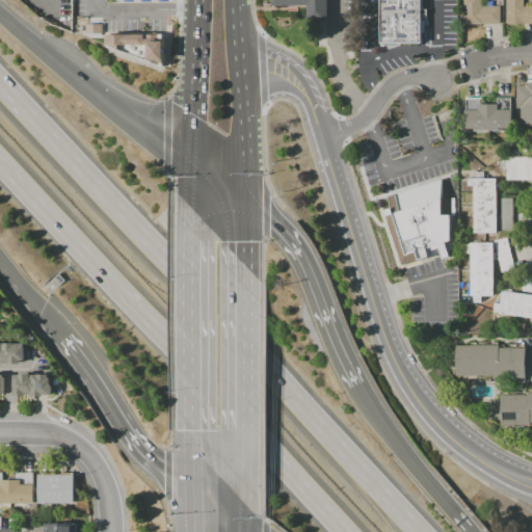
[(327,0),(328,22),(309,22),(308,5),(273,6),(272,0),(327,0)]
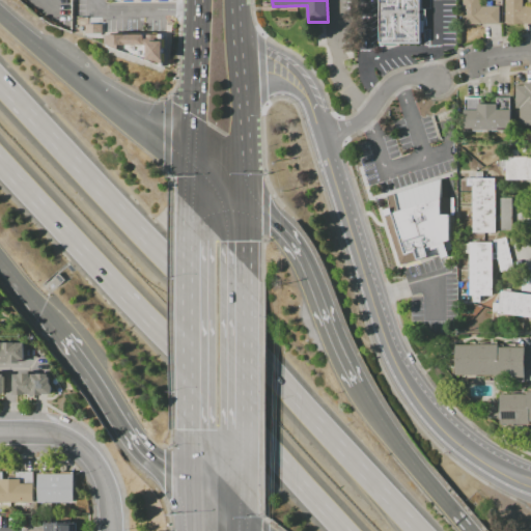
[(421,43),(382,44),(381,0),(420,0),(421,21),(424,21),(424,33),(421,33),(421,43)]
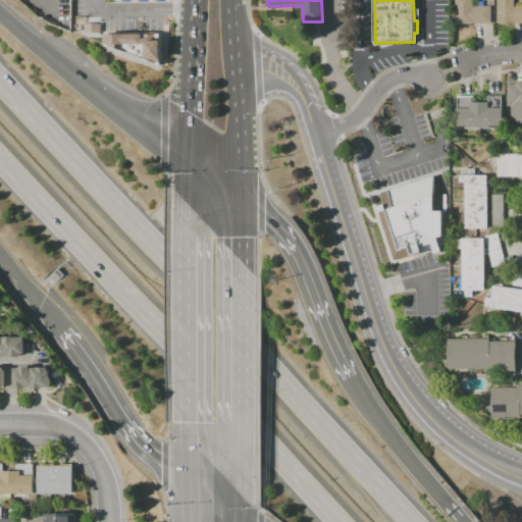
[(491,23),(455,23),(455,0),(473,0),(473,6),(491,6),(491,23)]
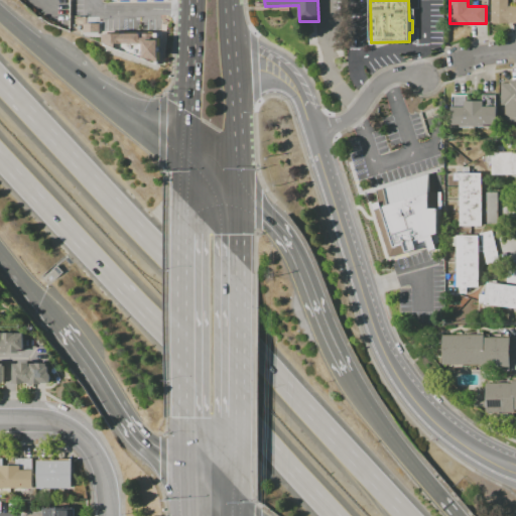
[(515,24),(509,24),(509,23),(491,23),(491,0),(509,0),(509,7),(515,7),(515,24)]
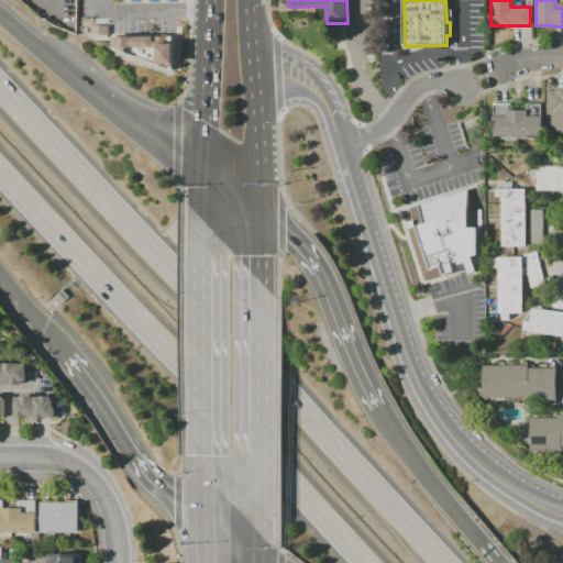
[(90,35),(90,25),(109,26),(109,35),(90,35)]
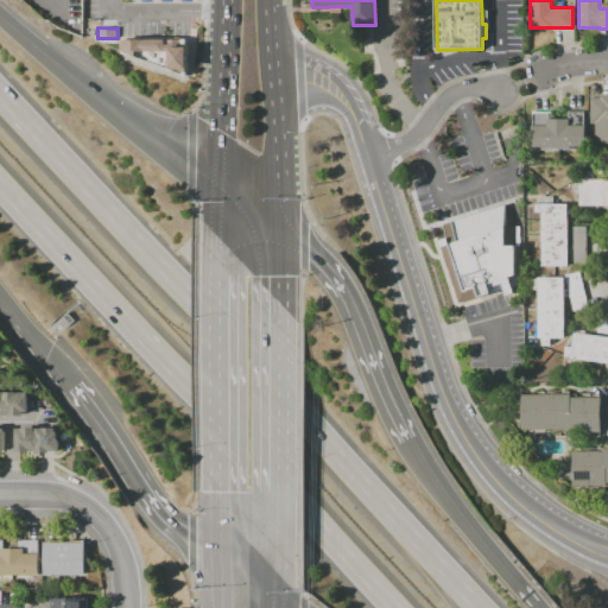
[(124,52),(124,40),(183,40),(182,44),(187,44),(187,48),(189,48),(189,70),(187,70),(187,73),(183,73),(183,75),(173,70),(170,70),(171,52),(138,52),(138,57),(124,52)]
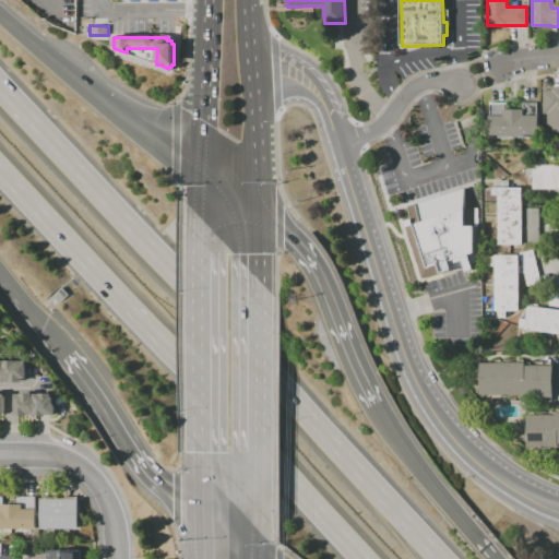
[(558,132),(547,132),(547,114),(544,114),(544,91),(552,91),(552,87),(558,87),(558,132)]
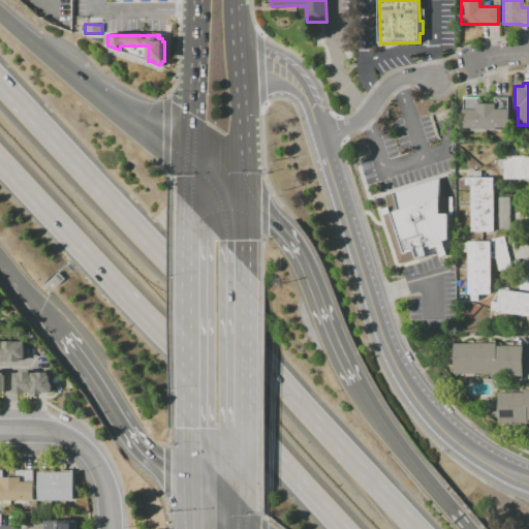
[(471,130),(470,128),(463,129),(463,111),(464,111),(464,98),(479,97),(480,105),(494,105),(494,98),(509,97),(509,128),(497,128),(497,130),(471,130)]
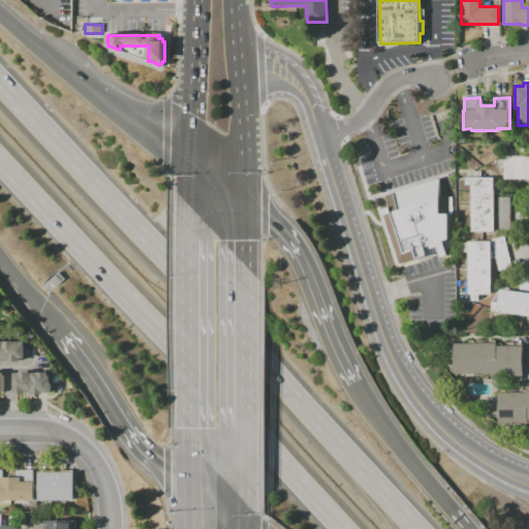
[(528,179),(505,180),(505,166),(498,166),(498,161),(505,161),(505,157),(528,156),(528,179)]
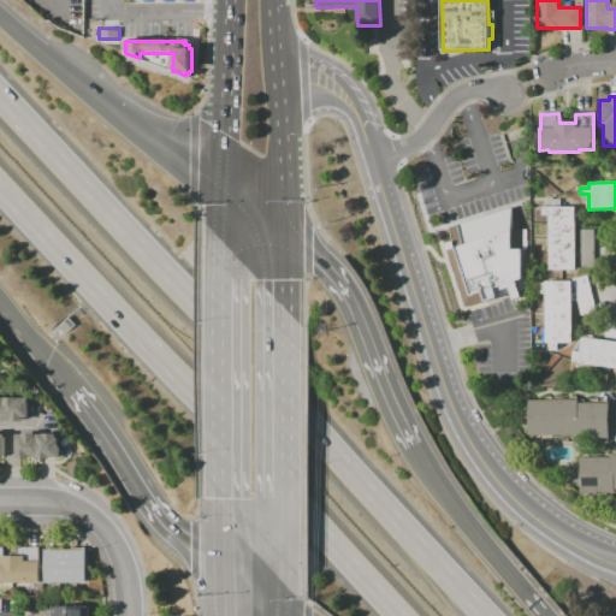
[(576,271),(551,271),(550,215),(545,215),(545,208),(543,208),(543,197),(552,197),(552,200),(561,199),(561,207),(576,207),(576,208),(575,208),(576,250),(580,250),(579,230),(594,230),(594,234),(597,234),(597,237),(594,237),(596,267),(580,268),(580,258),(576,258),(576,268),(576,271)]
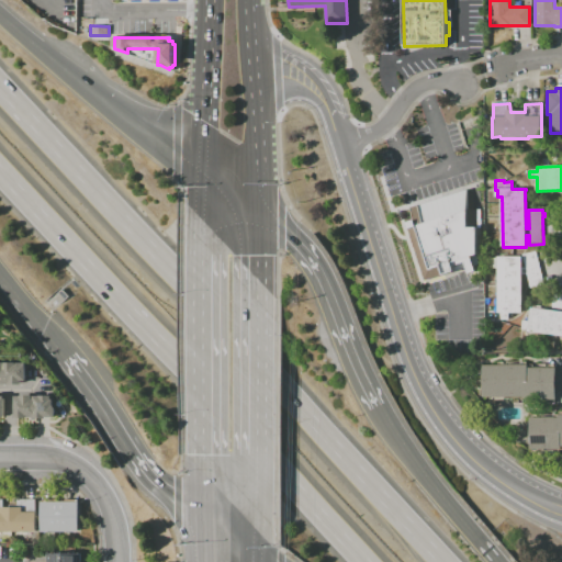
[(478,255),(476,256),(480,265),(474,267),(476,271),(469,274),(467,268),(424,281),(406,223),(415,221),(411,208),(467,189),(467,210),(481,210),(481,228),(478,228),(478,255)]
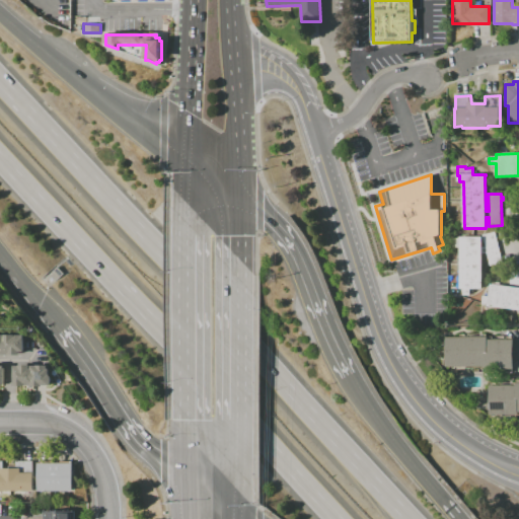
[(469,296),(462,296),(462,289),(459,289),(459,237),(482,237),(482,247),(485,247),(483,235),(495,232),(503,264),(489,267),(486,253),(483,253),(483,280),(482,280),(482,289),(469,289),(469,296)]
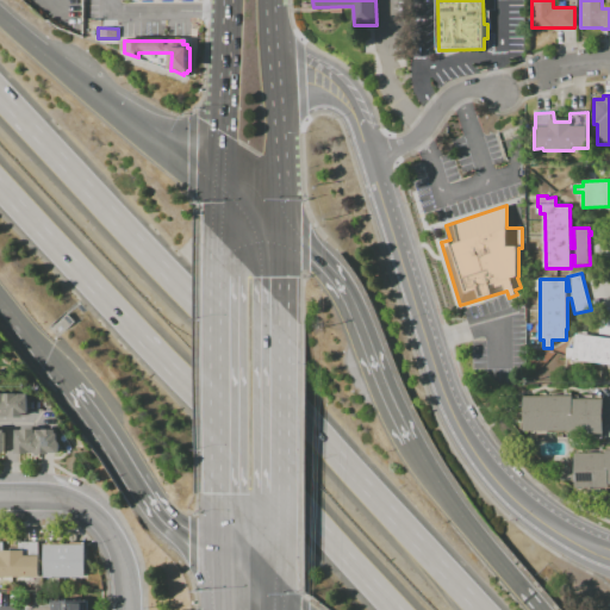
[(609,365),(573,361),(573,358),(566,356),(567,348),(574,349),(577,335),(609,338),(609,335),(599,335),(601,318),(609,319),(609,365)]
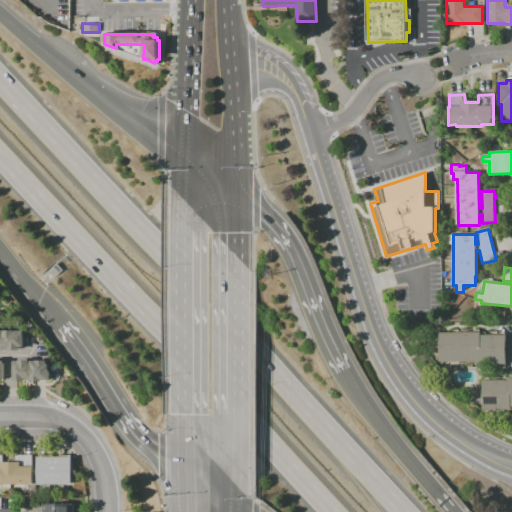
[(0,332),(27,332),(27,348),(22,348),(22,352),(0,352),(0,332)]
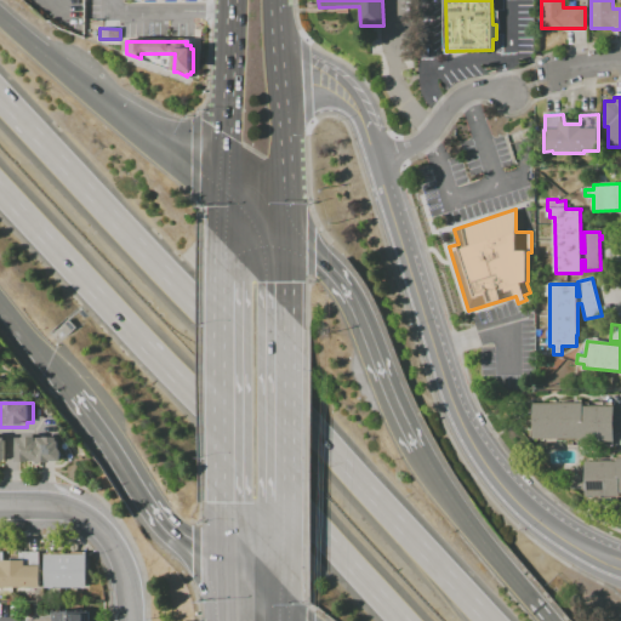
[(613,445),(571,445),(571,442),(550,442),(550,437),(530,438),(530,429),(533,429),(533,412),(530,412),(530,404),(534,404),(534,403),(584,403),(584,406),(615,406),(615,440),(613,440),(613,445)]
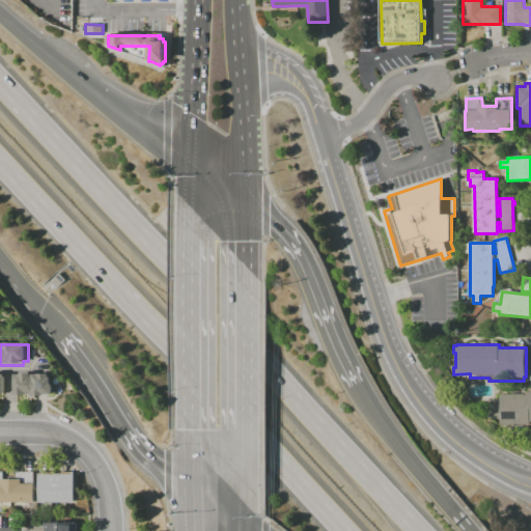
[(55,375),(55,380),(57,380),(57,385),(58,385),(58,387),(59,388),(59,389),(59,392),(59,393),(57,395),(57,396),(50,396),(50,398),(38,397),(32,396),(32,397),(20,397),(20,376),(25,376),(25,375),(36,375),(36,380),(38,380),(38,376),(44,376),(44,375),(55,375)]
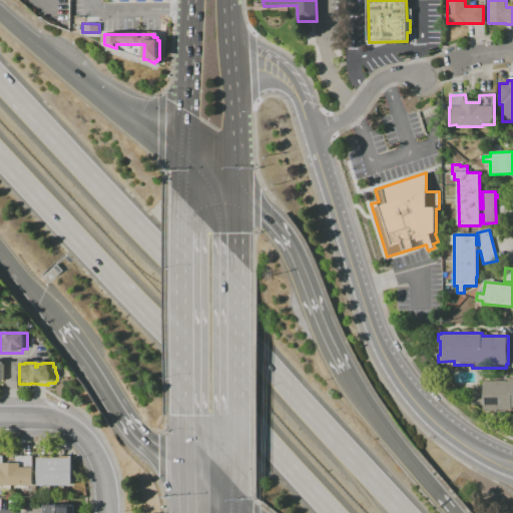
[(512,413),(484,413),(484,405),(471,405),(471,391),(484,391),(484,382),(510,382),(510,378),(512,378),(512,413)]
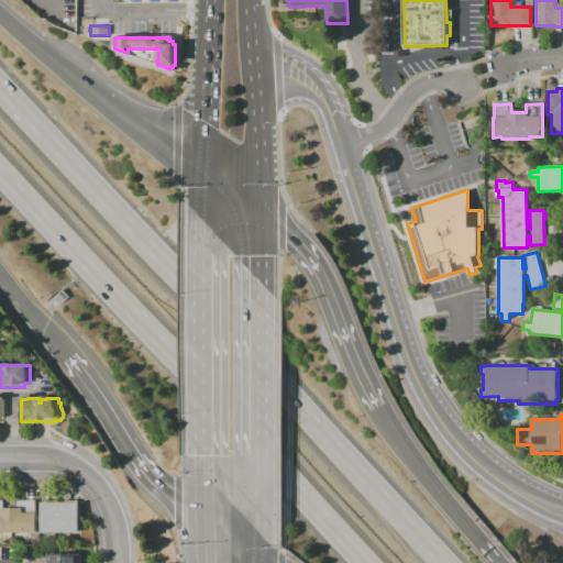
[(0,534),(0,503),(6,503),(6,510),(21,510),(21,503),(37,503),(37,515),(40,515),(40,534),(26,534),(26,539),(3,539),(3,534),(0,534)]
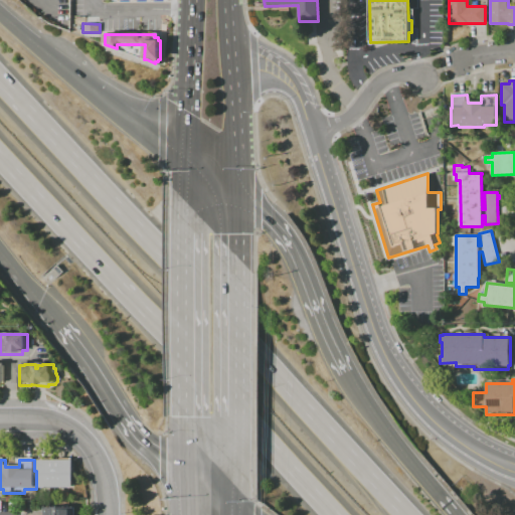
[(40,489),(40,462),(74,462),(74,489),(40,489)]
